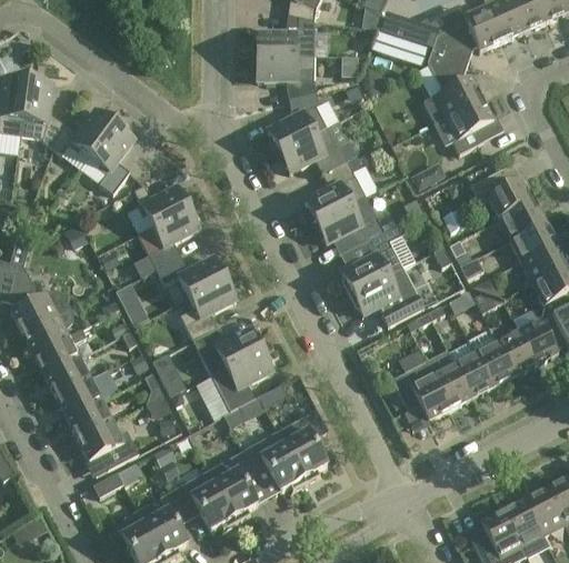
[(289,0),(287,14),(313,18),(315,8),(318,0),(289,0)]
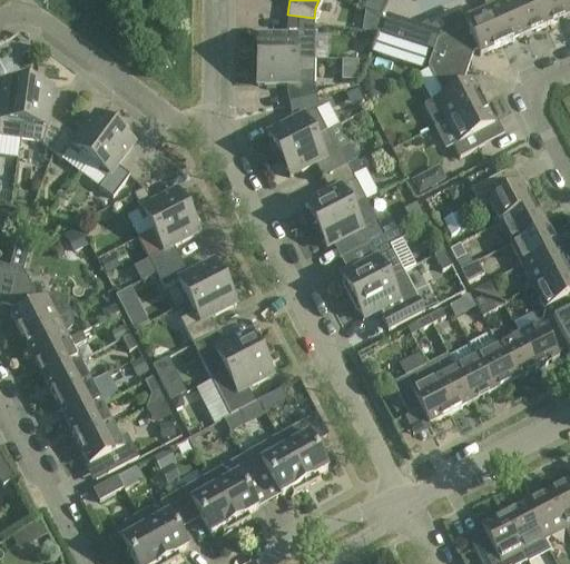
[(484,0),(487,5),(502,41),(524,31),(510,0),(484,0)]
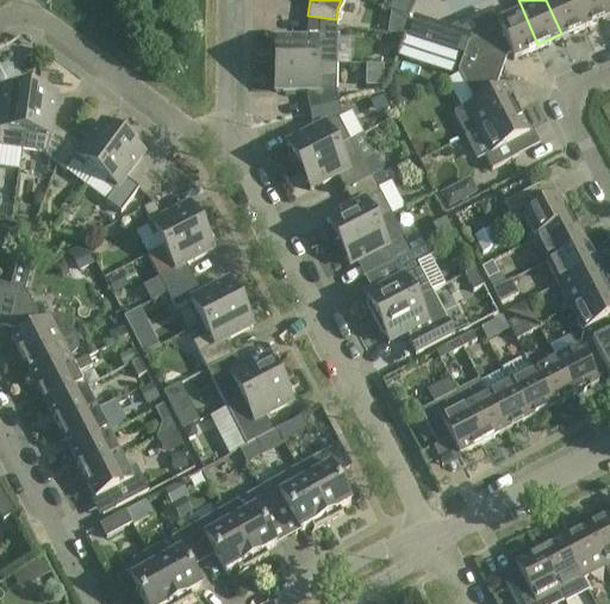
[(585,23),(574,0),(546,0),(561,33),(585,23)]
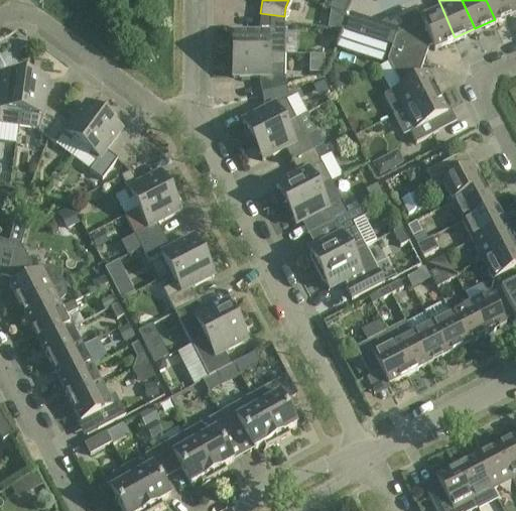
[(486,0),(495,19),(514,11),(509,0),(486,0)]
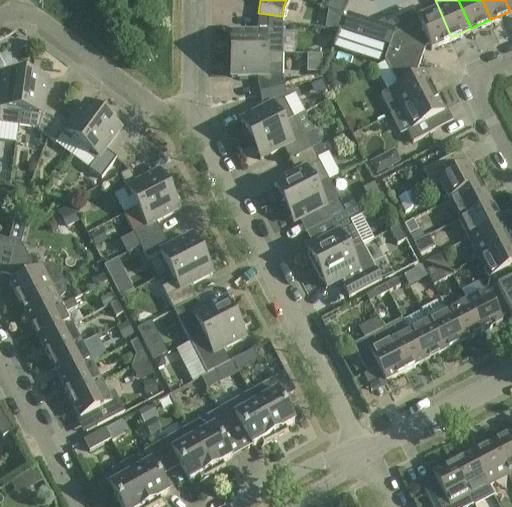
[(451,37),(437,4),(416,13),(419,20),(392,31),(388,44),(420,55),(425,43),(429,42),(430,46),(451,37)]
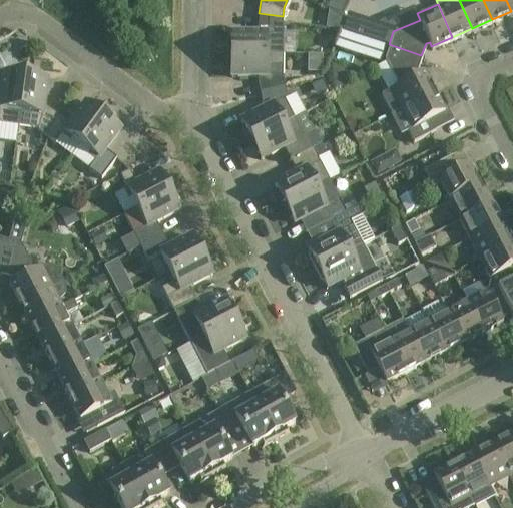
[(348,10),(343,27),(358,32),(363,15),(348,10)]
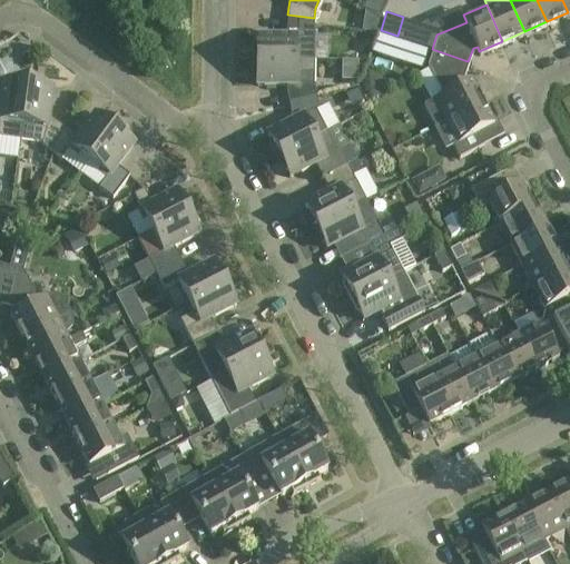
[(314,18),(287,15),(285,32),(256,33),(257,57),(314,57),(314,20),(314,18)]
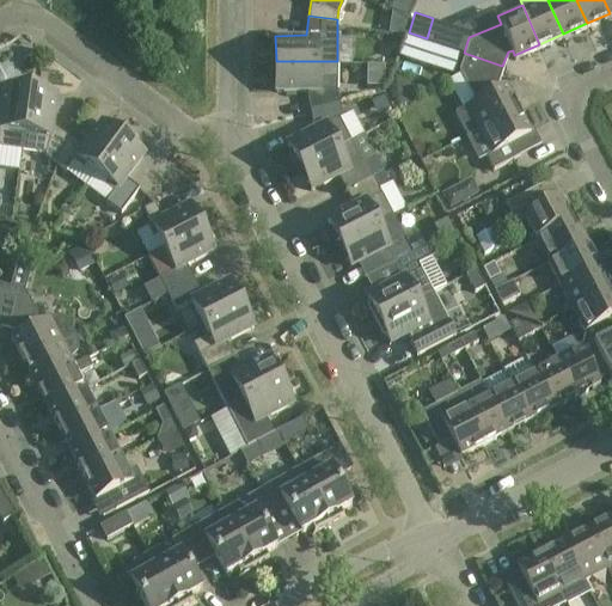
[(407,37),(402,53),(453,71),(459,55),(407,37)]
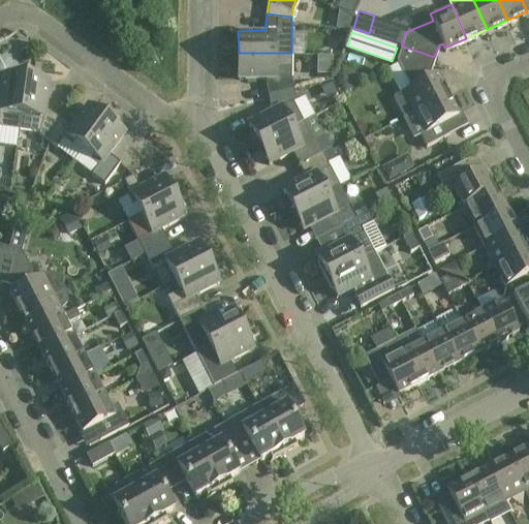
[(434,57),(401,45),(396,58),(410,85),(394,94),(404,114),(414,109),(447,92),(436,71),(432,73),(430,69),(434,57)]
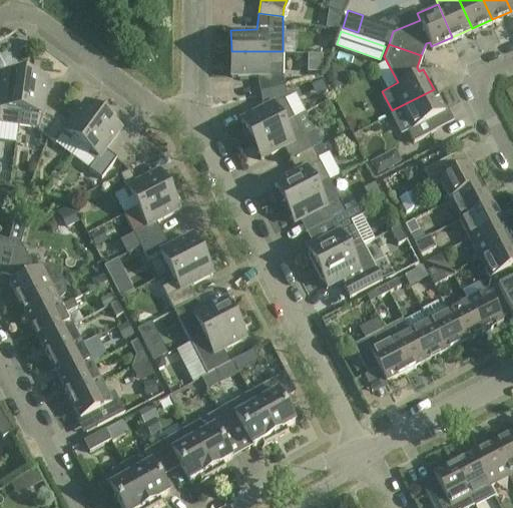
[(283,72),(283,51),(231,51),(231,73),(257,73),(261,89),(285,84),(283,72)]
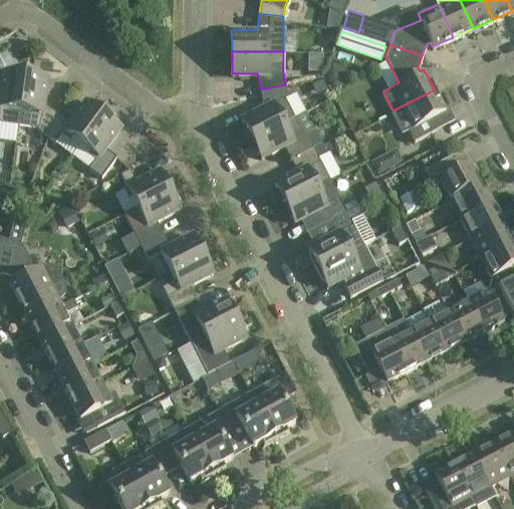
[(0,95),(0,94),(0,120),(18,123),(25,72),(4,69),(0,95)]
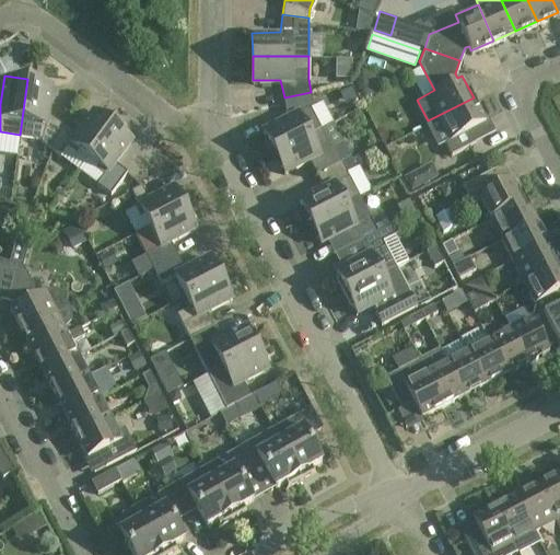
[(51,82),(27,79),(20,135),(42,137),(42,139),(51,147),(61,122),(47,111),(51,82)]
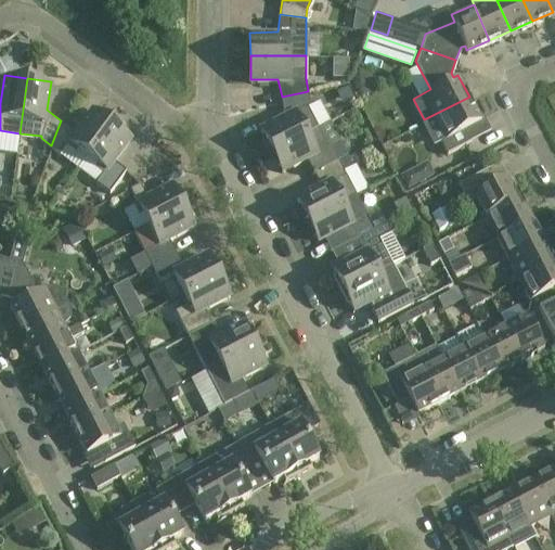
[(311,102),(308,91),(282,97),(285,114),(260,127),(271,148),(318,124),(308,104),(311,102)]
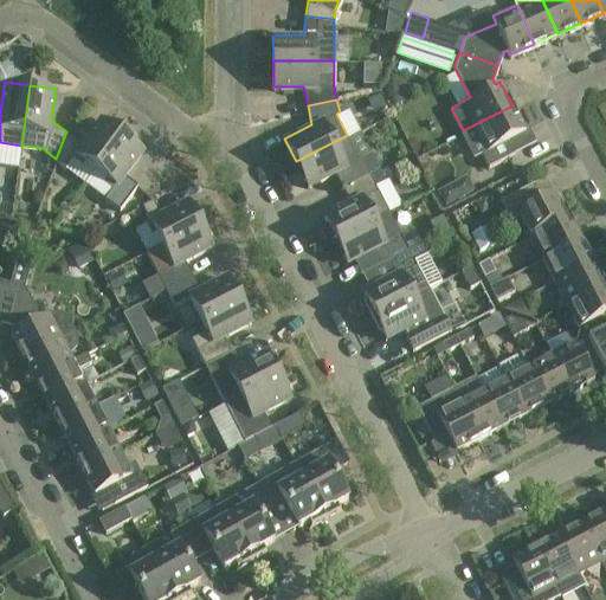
[(524,129),(513,105),(475,124),(487,148),(481,150),(488,165),(515,150),(508,137),(524,129)]
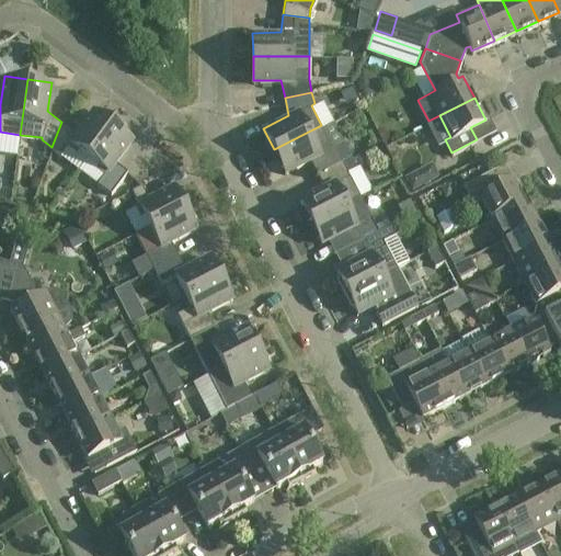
[(61,122),(52,147),(60,154),(67,145),(76,151),(79,147),(89,155),(113,123),(93,109),(76,132),(61,122)]
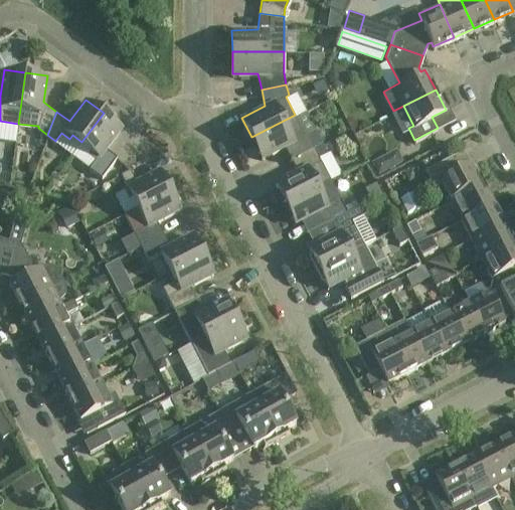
[(121,126),(104,113),(81,142),(91,148),(88,152),(96,158),(90,167),(102,176),(117,155),(106,147),(121,126)]
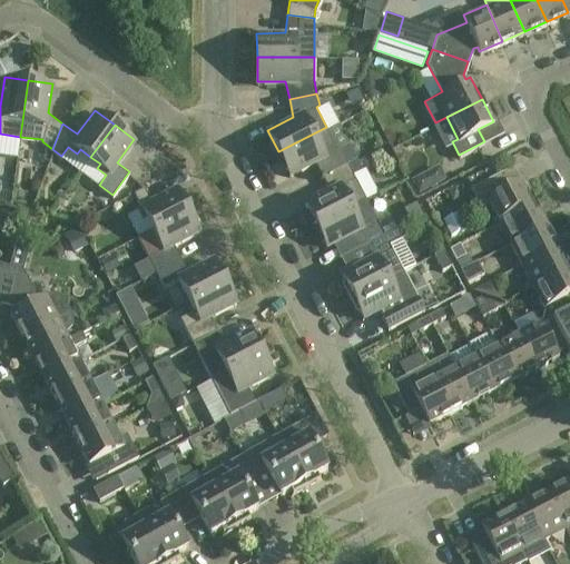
[(322,175),(349,161),(340,145),(336,147),(326,127),(278,151),(290,172),(315,160),(322,175)]
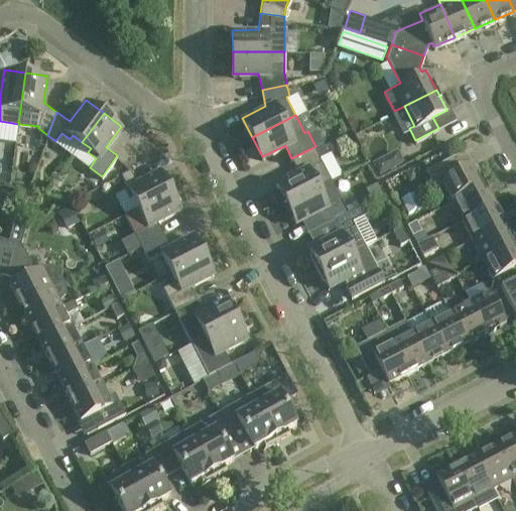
[(298,170),(275,182),(285,202),(317,185),(331,177),(319,156),(329,151),(324,141),(314,146),(291,158),(298,170)]
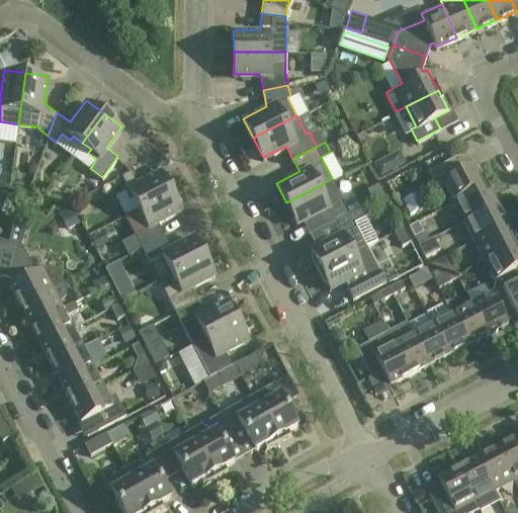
[(373,159),(379,171),(403,159),(397,147),(373,159)]
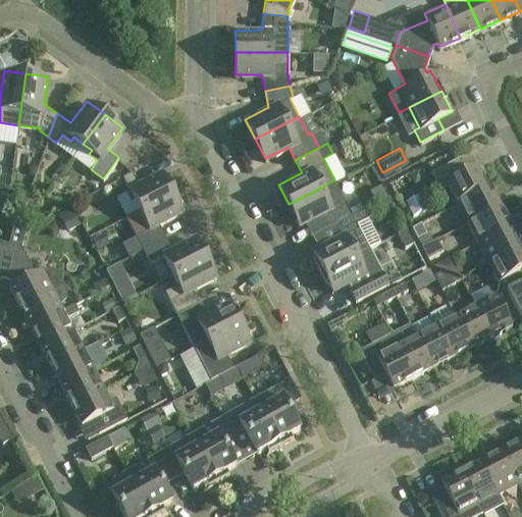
[(457,201),(489,184),(479,163),(465,171),(457,156),(431,170),(439,185),(447,181),(457,201)]
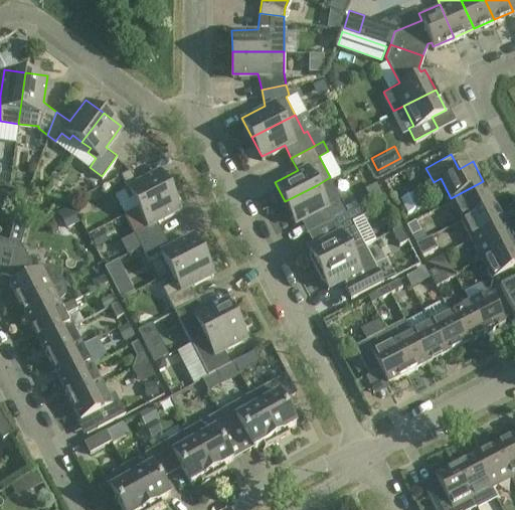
[(138,204),(170,188),(160,169),(137,181),(130,167),(121,172),(128,185),(124,187),(129,197),(133,195),(138,204)]
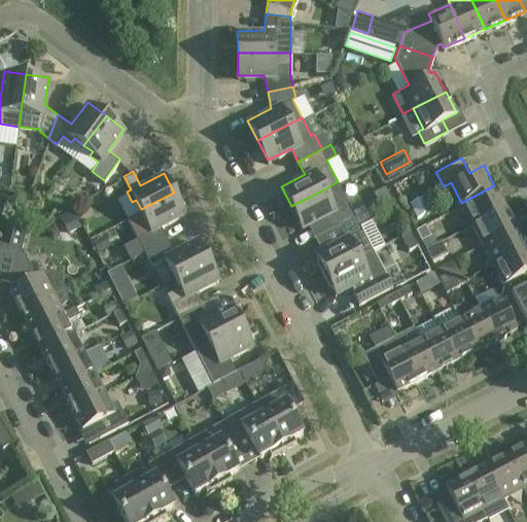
[(324,189),(291,206),(302,225),(325,214),(332,227),(342,222),(355,215),(348,200),(338,181),(324,189)]
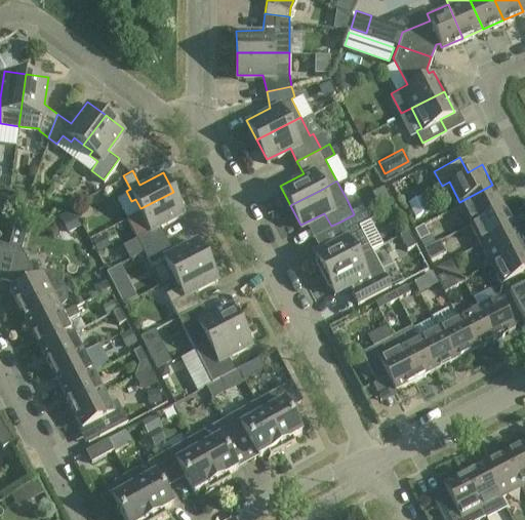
[(16,188),(0,184),(0,199),(12,202),(16,188)]
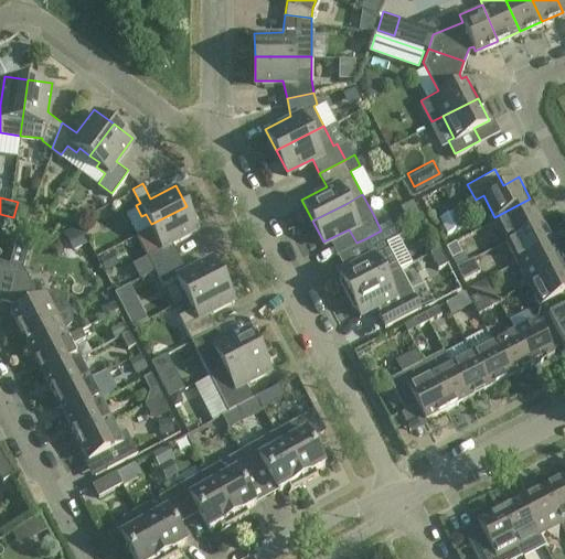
[(505,238),(541,219),(530,199),(494,217),(505,238)]
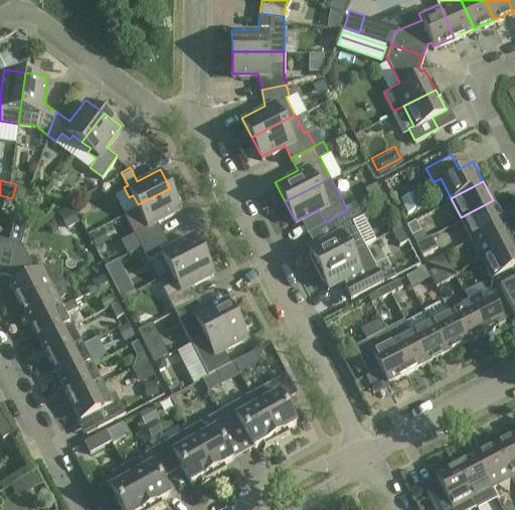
[(138,204),(125,211),(134,230),(141,243),(164,231),(157,219),(179,207),(170,188),(138,204)]
